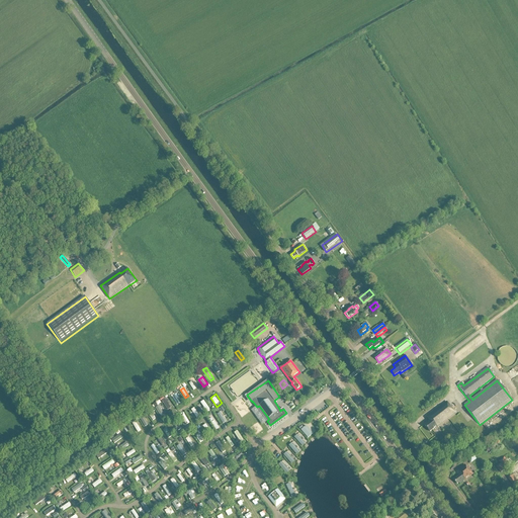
[(205,401),(201,403),(209,412),(212,410),(205,401)]
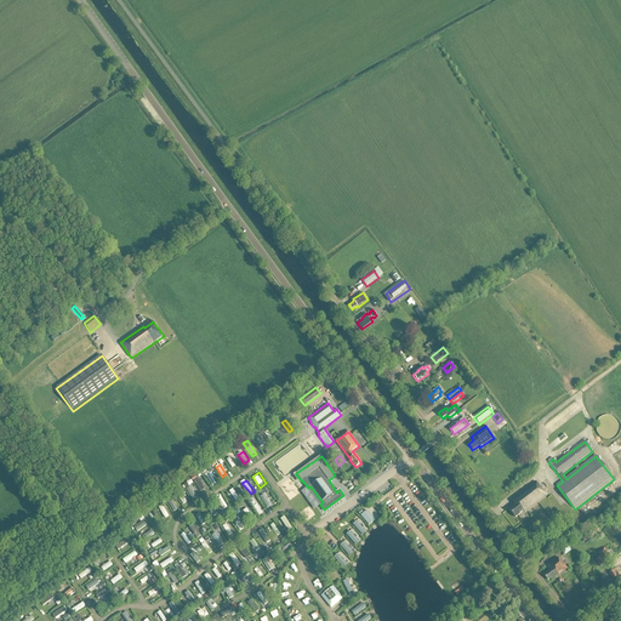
[(523,512),(524,513),(546,496),(535,483),(511,501),(514,505),(508,510),(514,518),(523,512)]
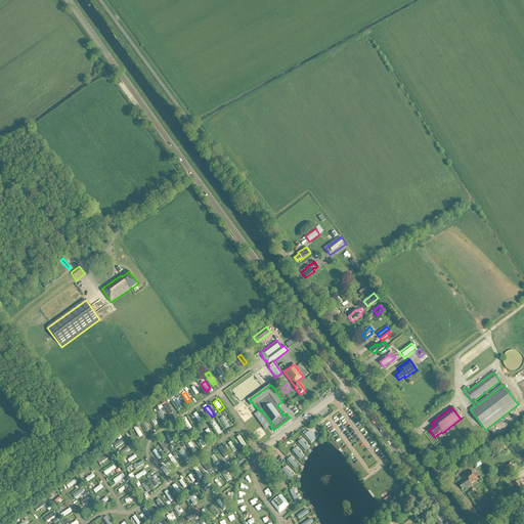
[(159,412),(164,422),(168,420),(162,410),(159,412)]
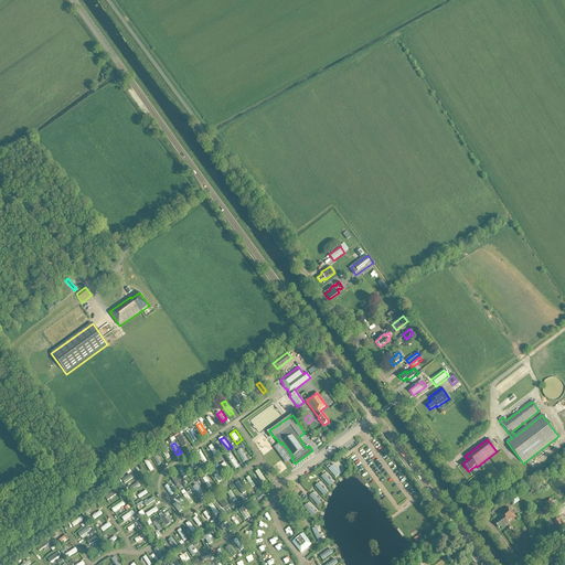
[(238,452),(244,462),(248,459),(243,450),(238,452)]
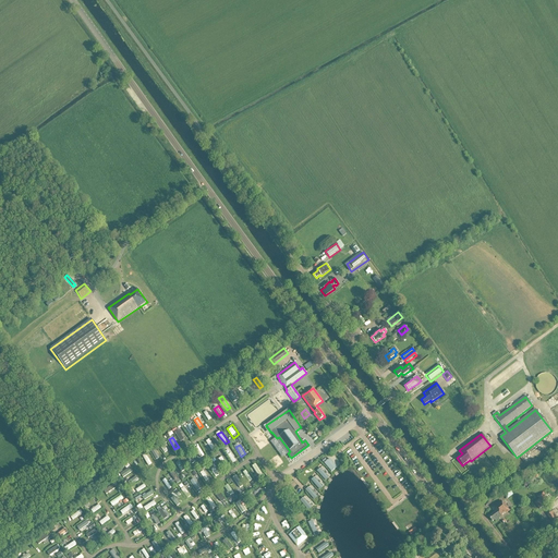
[(201,458),(206,456),(202,446),(196,448),(201,458)]
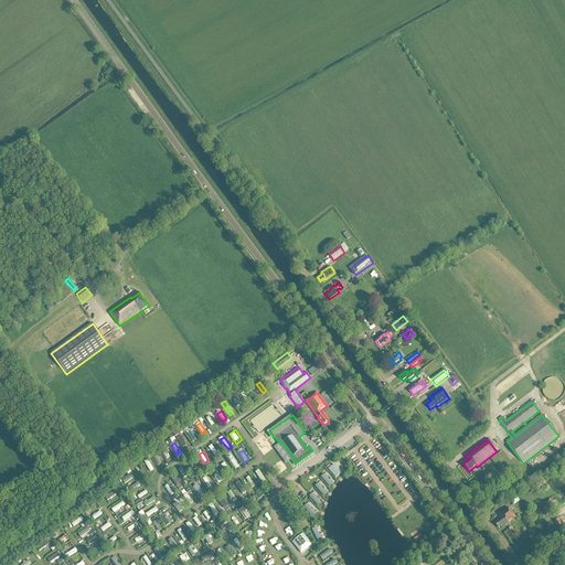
[(153,455),(159,466),(163,464),(158,452),(153,455)]
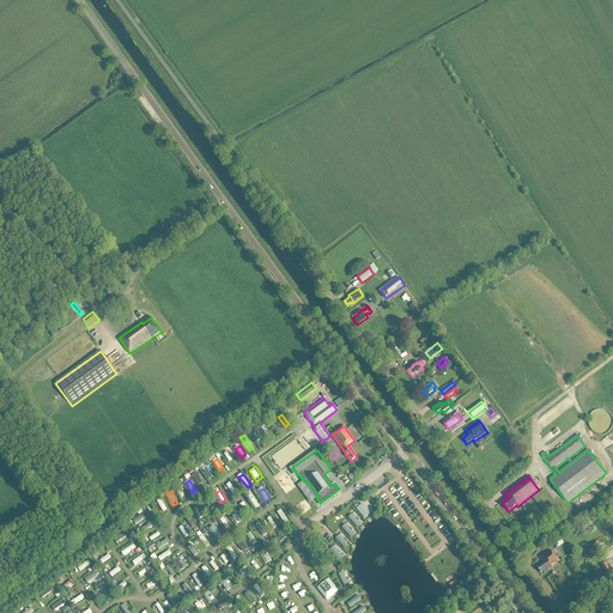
[(212,510),(217,508),(211,497),(206,498),(212,510)]
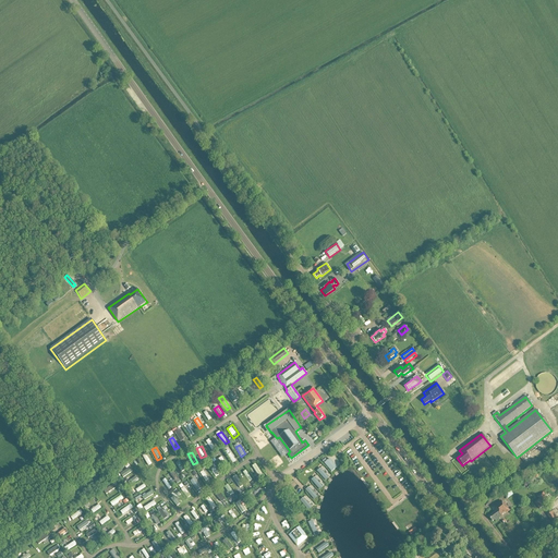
[(233,463),(238,461),(232,452),(229,455),(233,463)]
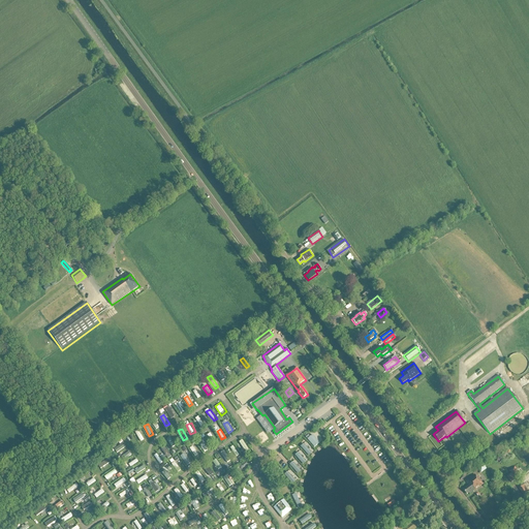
[(214,444),(218,441),(212,433),(208,435),(214,444)]
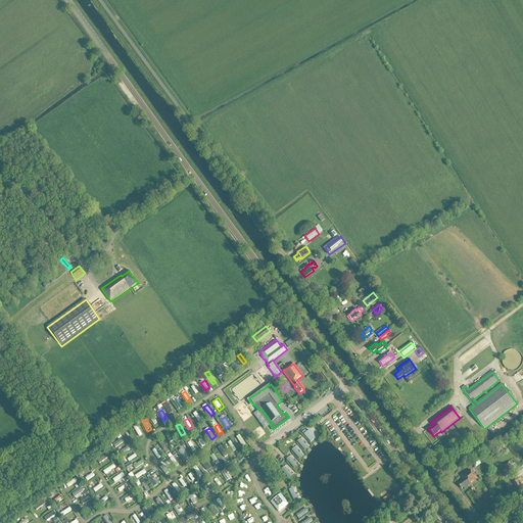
[(303,434),(311,442),(316,438),(308,430),(303,434)]
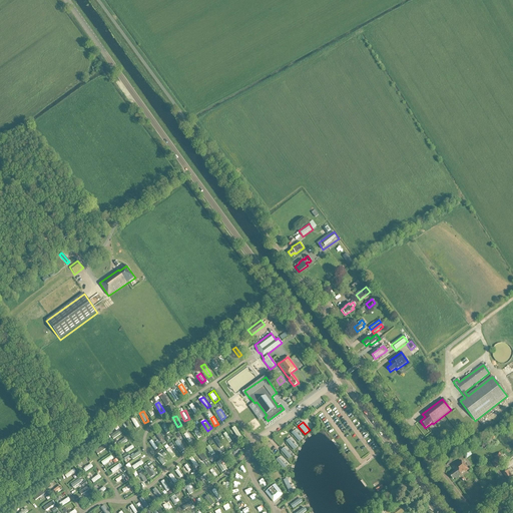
[(166,423),(162,425),(168,434),(172,432),(166,423)]
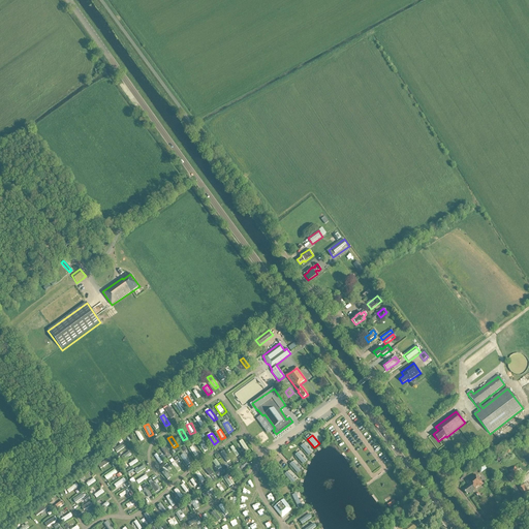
[(198,442),(206,453),(210,450),(203,440),(198,442)]
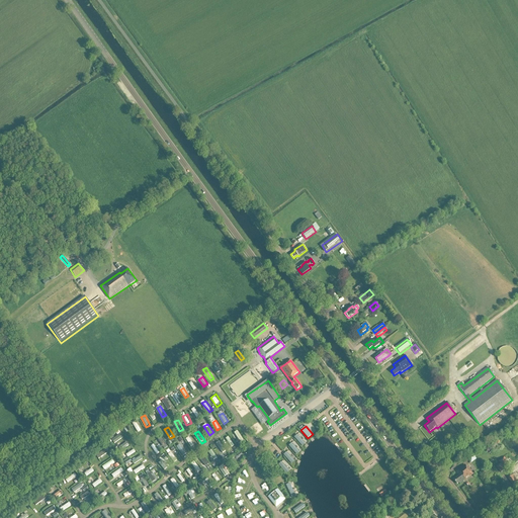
[(239,442),(245,439),(241,432),(236,435),(239,442)]
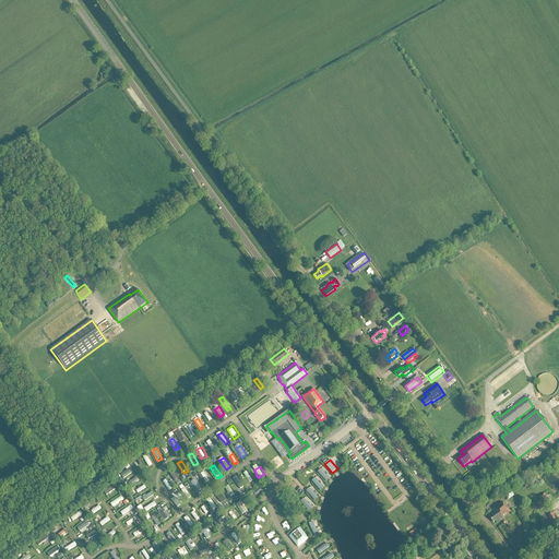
[(317,472),(325,482),(329,478),(320,470),(317,472)]
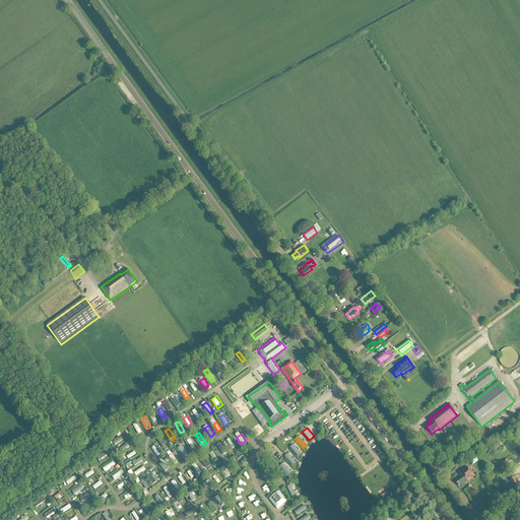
[(234,449),(237,447),(231,438),(228,440),(234,449)]
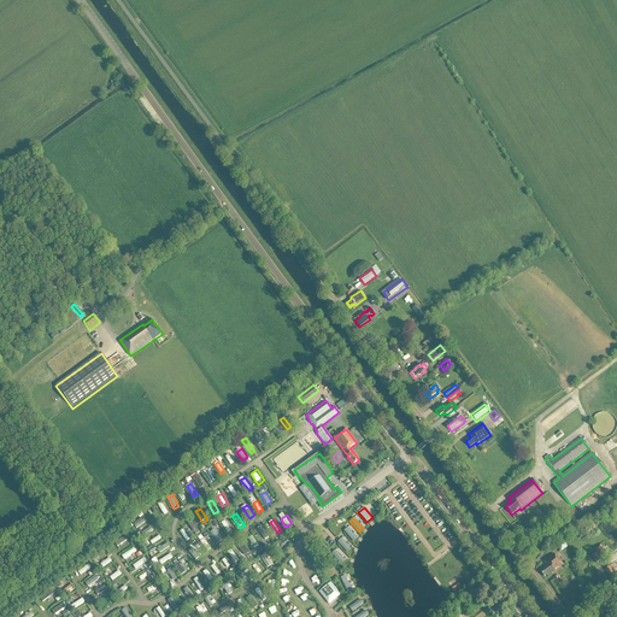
[(193,521),(189,523),(198,535),(201,532),(193,521)]
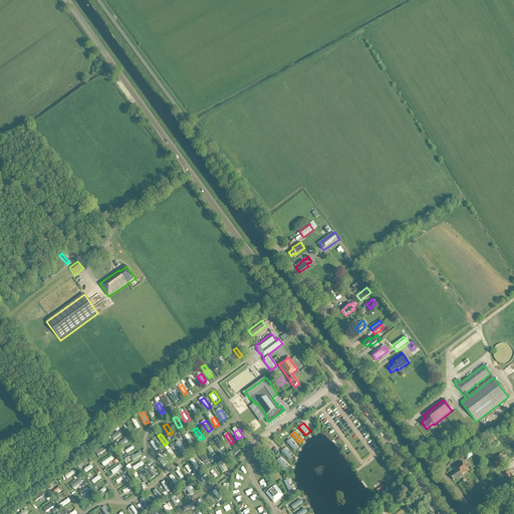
[(191,444),(194,442),(189,434),(186,436),(191,444)]
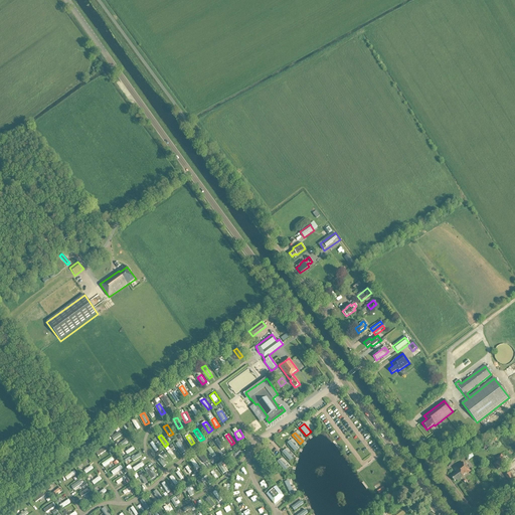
[(127,440),(120,445),(122,448),(130,443),(127,440)]
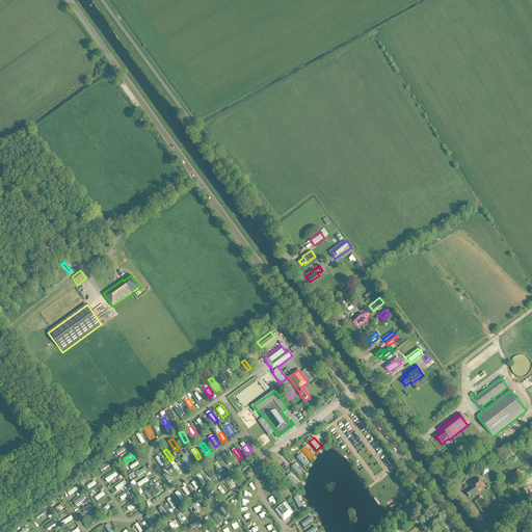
[(296,458),(304,467),(308,464),(299,455),(296,458)]
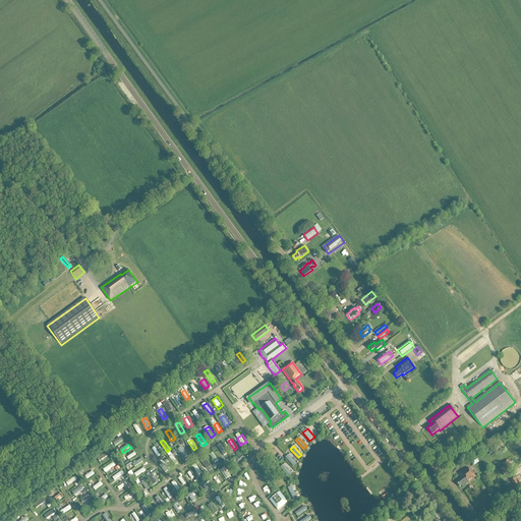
[(156,447),(153,449),(158,457),(162,456),(156,447)]
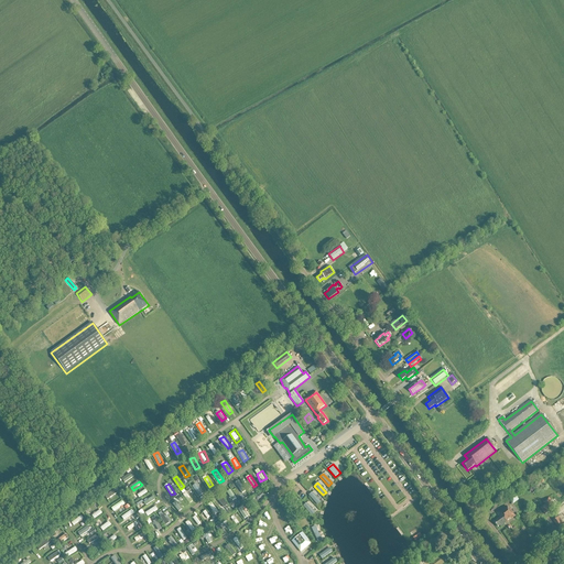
[(198,484),(194,486),(201,497),(205,494),(198,484)]
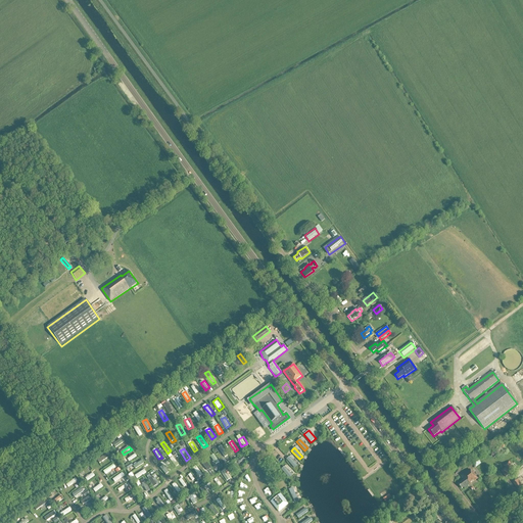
[(132,455),(128,458),(131,462),(138,457),(136,454),(133,456),(132,455)]
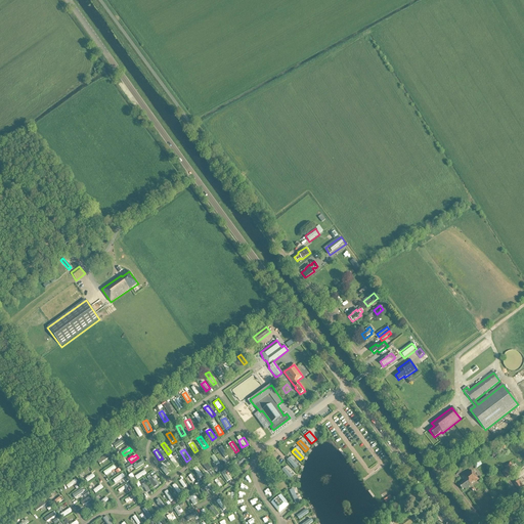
[(217,466),(221,464),(216,454),(212,457),(217,466)]
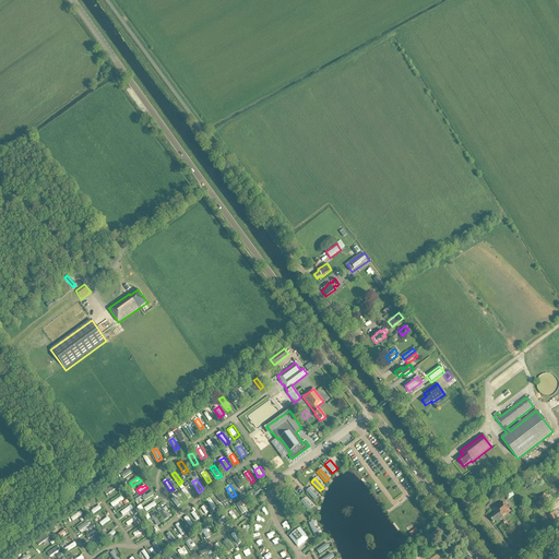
[(108,496),(117,489),(114,486),(106,491),(108,496)]
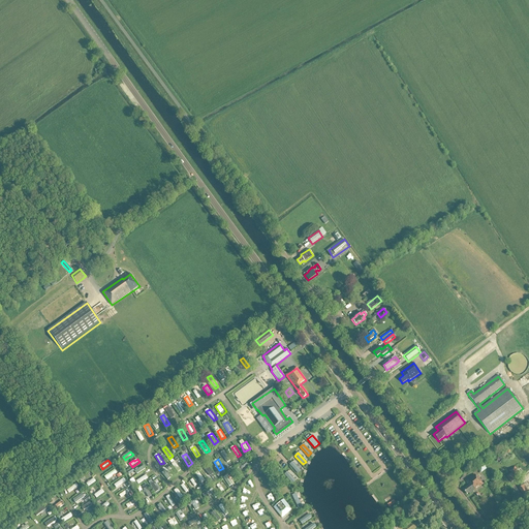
[(177,462),(173,464),(179,473),(182,470),(177,462)]
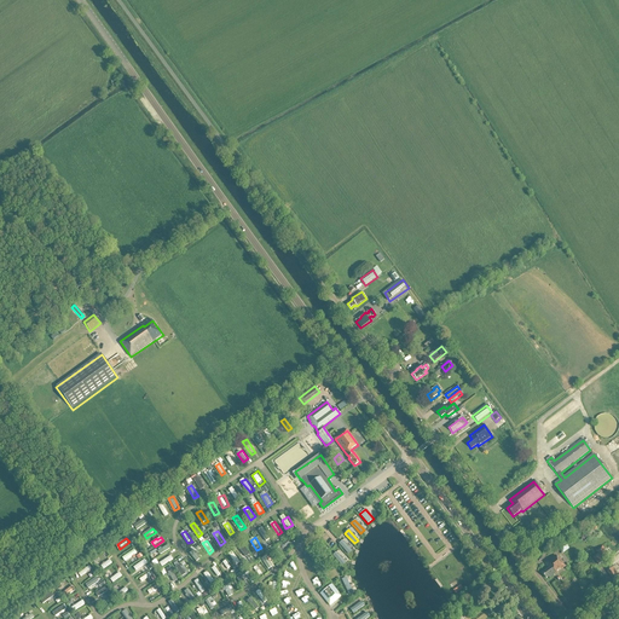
[(339,544),(348,554),(352,551),(342,541),(339,544)]
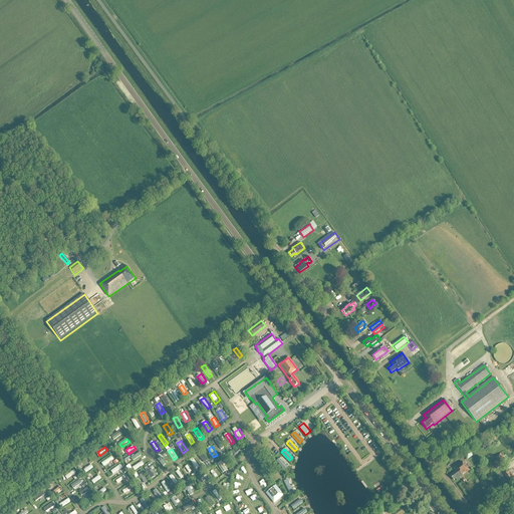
[(467,460),(472,456),(468,451),(463,455),(467,460)]
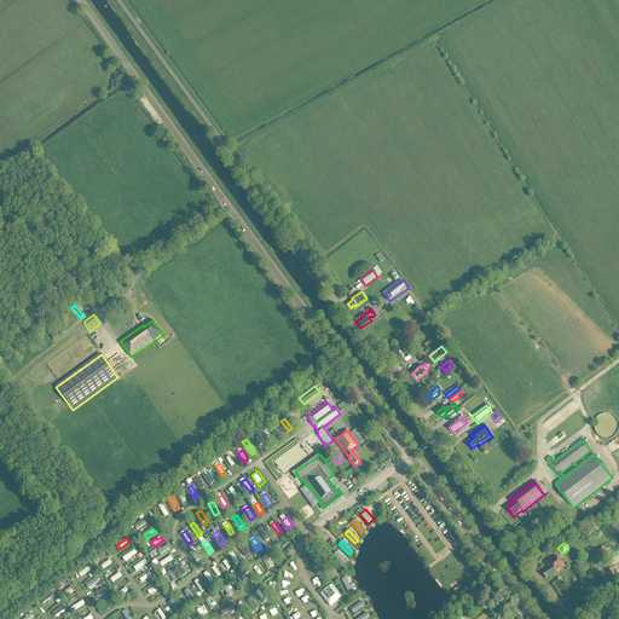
[(157,556),(168,550),(166,547),(155,553),(157,556)]
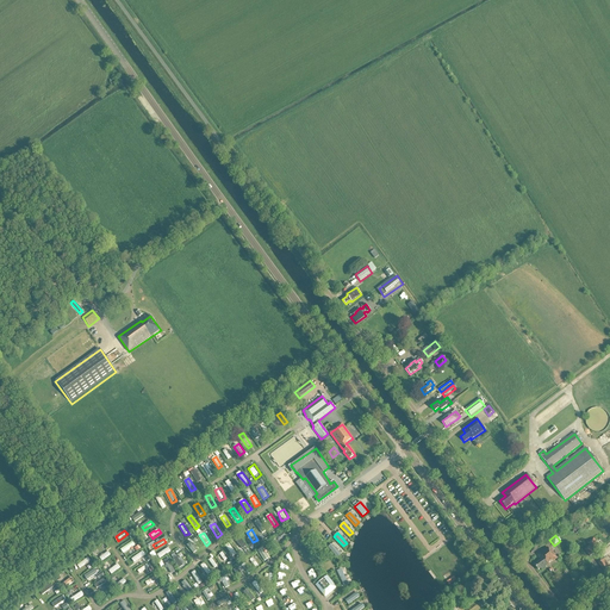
[(125,554),(137,545),(134,541),(122,551),(125,554)]
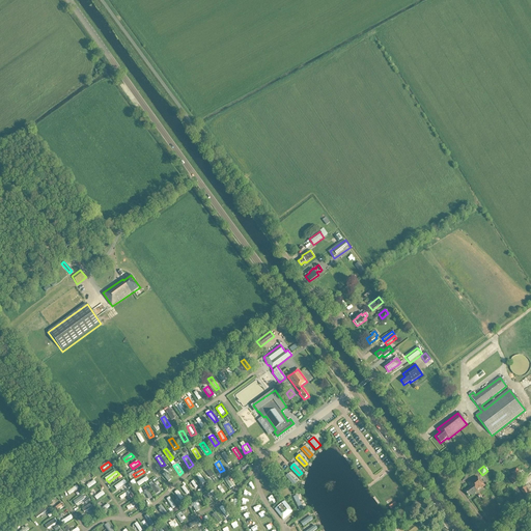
[(169,482),(173,479),(167,471),(164,474),(169,482)]
